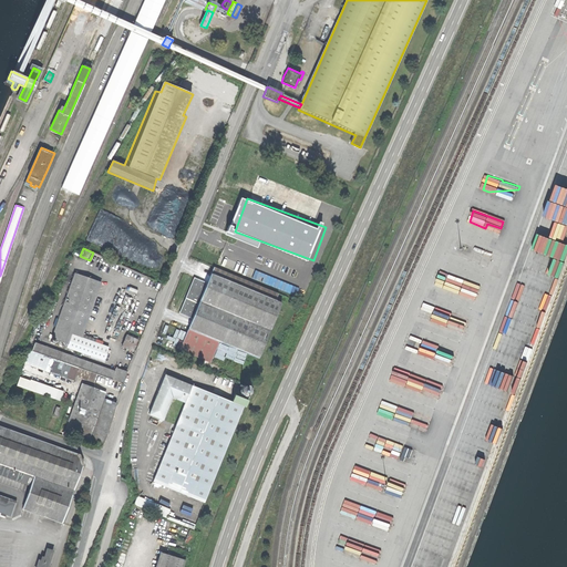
[(179,350),(212,363),(220,342),(259,359),(281,303),(276,301),(279,295),(214,268),(207,285),(196,280),(188,298),(182,313),(193,318),(179,350)]
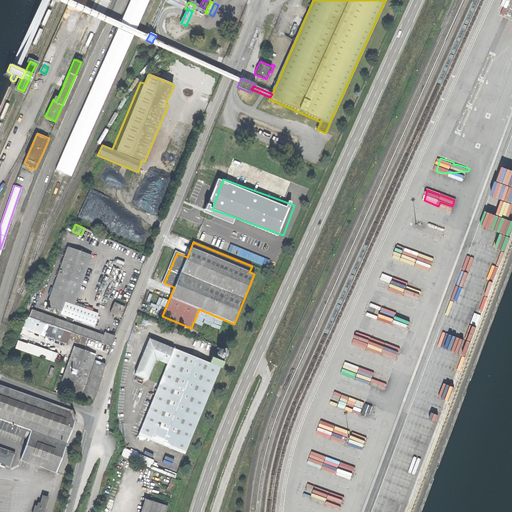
[(93,324),(98,313),(74,304),(91,254),(67,246),(46,307),(93,324)]
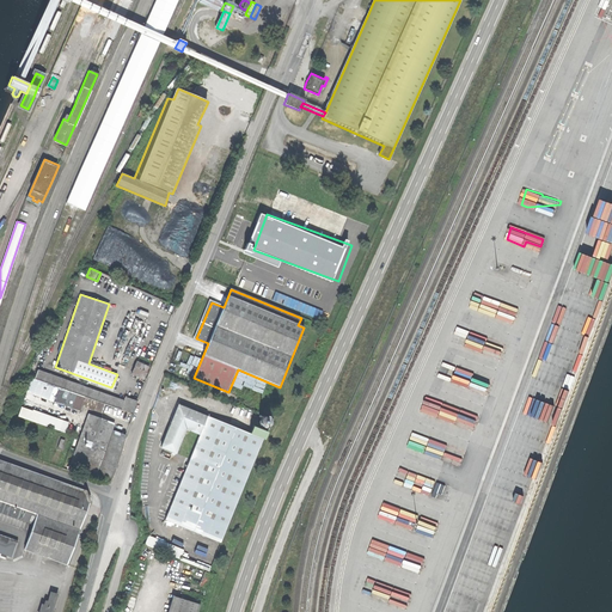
[(127,366),(148,313),(134,307),(112,360),(127,366)]
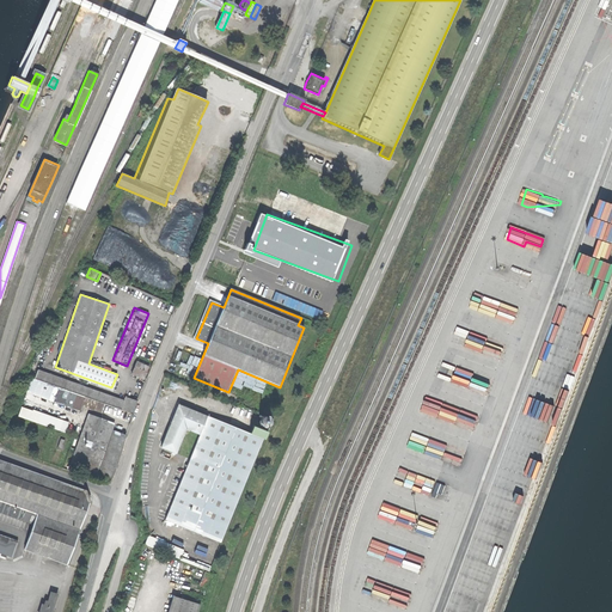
[(146,373),(150,366),(136,361),(132,373),(144,379),(146,373)]
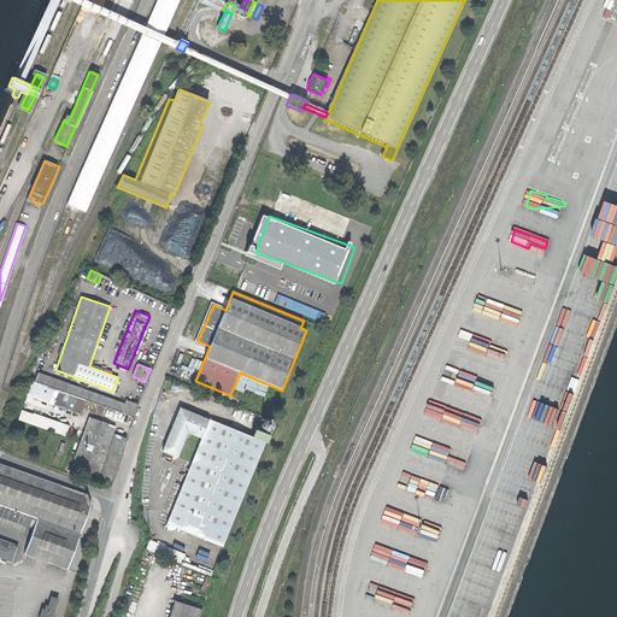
[(180,377),(191,382),(195,370),(184,366),(180,377)]
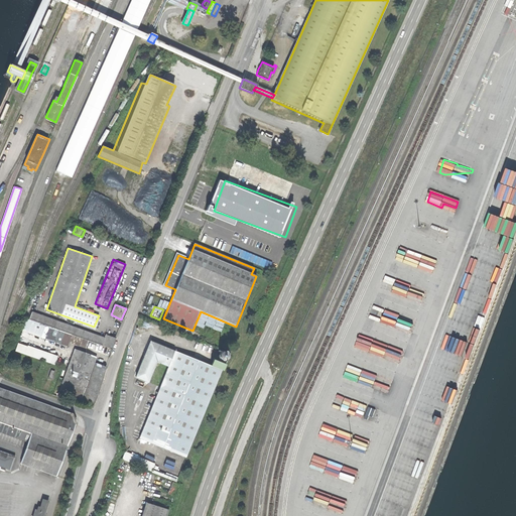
[(31,310),(28,318),(84,339),(112,349),(116,338),(106,334),(105,337),(31,310)]
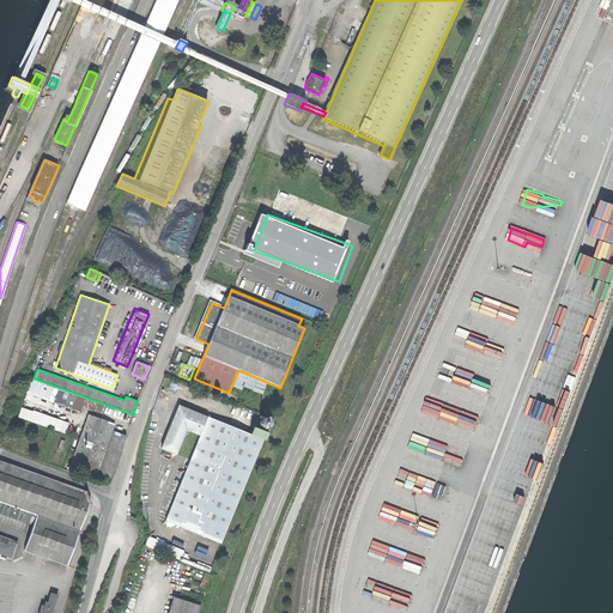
[(22,390),(79,411),(82,404),(97,410),(99,402),(34,378),(28,376),(22,390)]
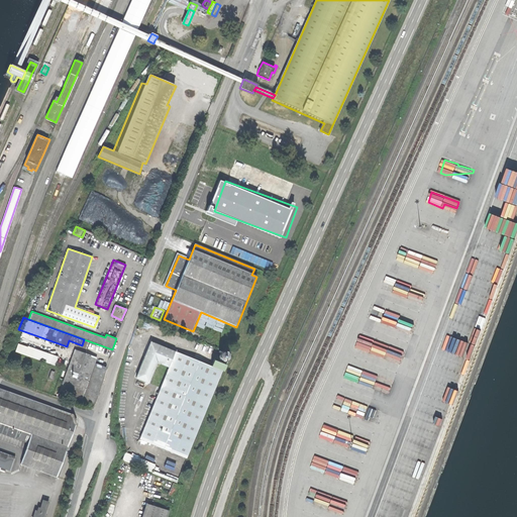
[(140,439),(187,458),(215,388),(218,389),(220,384),(217,383),(222,371),(211,367),(176,351),(176,352),(151,342),(140,368),(136,378),(148,383),(158,362),(170,367),(140,439)]
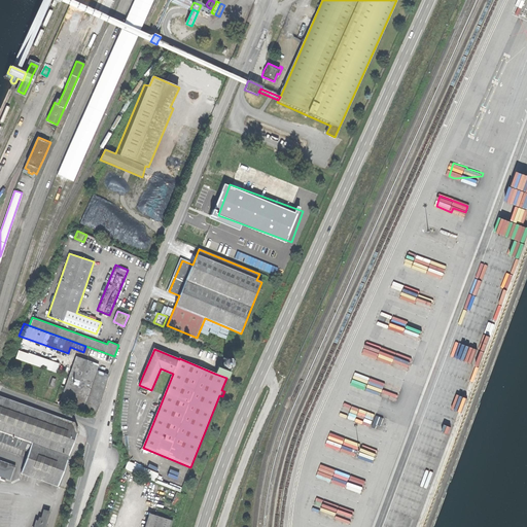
[(47,369),(57,372),(59,364),(19,350),(16,357),(47,369)]
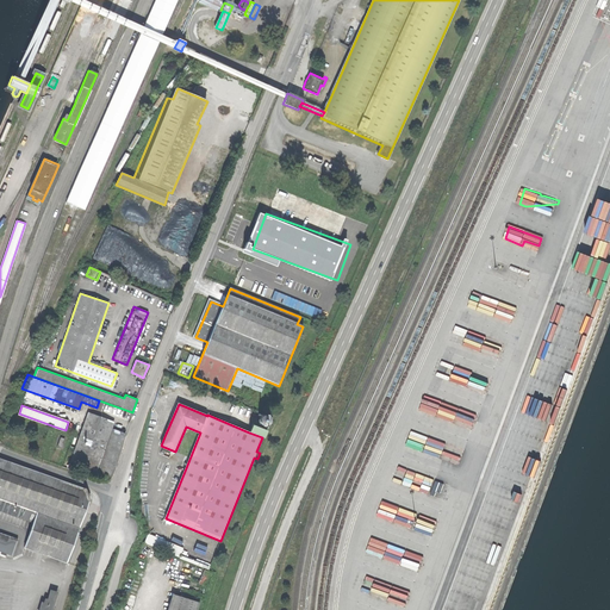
[(83,466),(110,475),(116,465),(125,433),(112,429),(114,422),(88,412),(83,425),(83,427),(76,448),(75,448),(70,461),(83,466)]
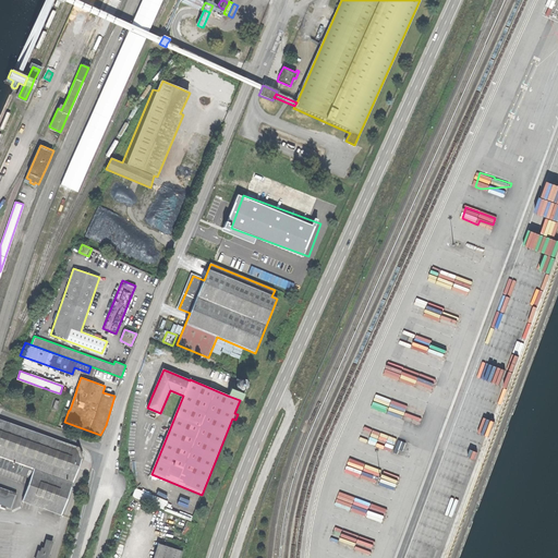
[(235,385),(234,387),(243,391),(247,383),(240,378),(239,379),(237,379),(237,380),(238,380),(237,381),(238,383),(237,385),(235,385)]
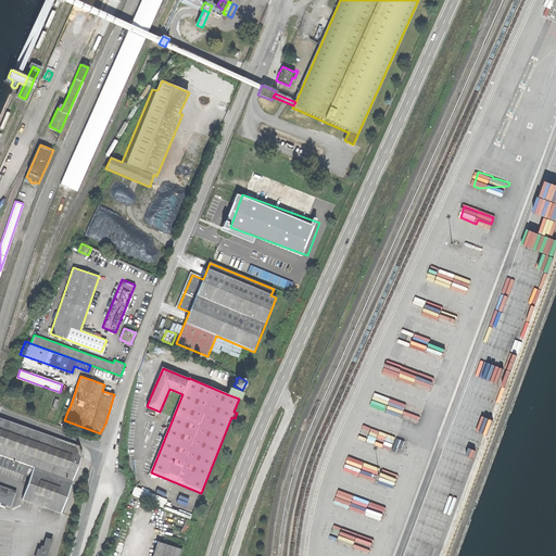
[(230,384),(227,394),(239,399),(240,400),(243,391),(242,390),(234,386),(230,384)]
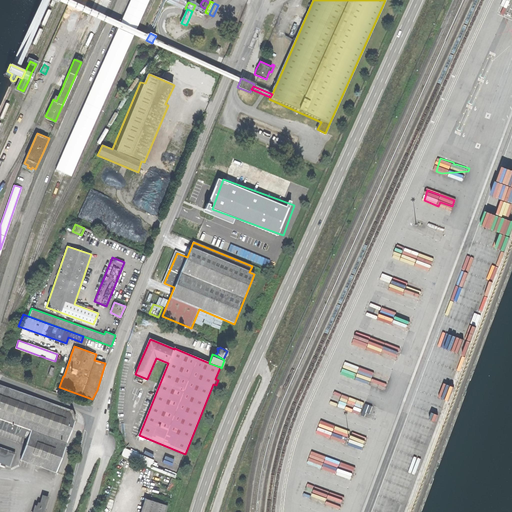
[(0,428),(28,438),(20,459),(56,472),(66,446),(75,419),(72,411),(0,384),(0,428)]
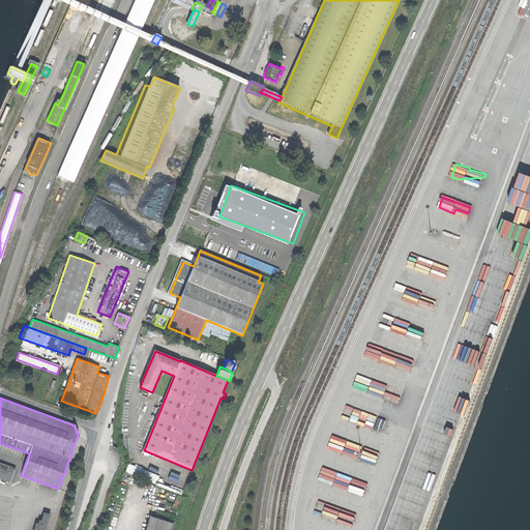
[(379,427),(382,428),(385,420),(382,419),(379,417),(374,430),(378,431),(379,427)]
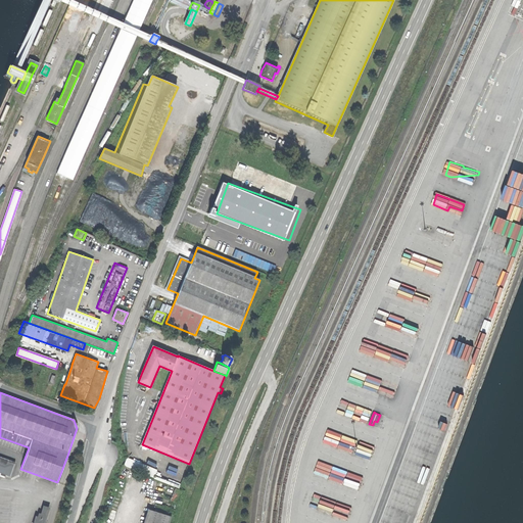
[(5,475),(10,477),(15,462),(0,457),(0,473),(1,474),(1,472),(6,474),(5,475)]
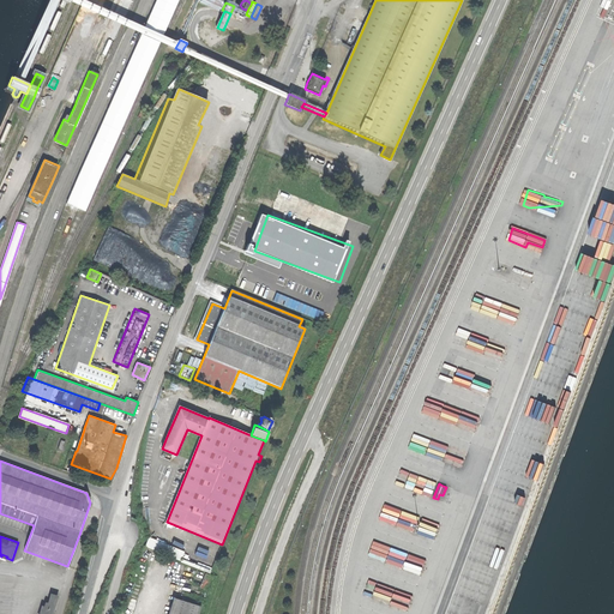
[(148,548),(181,563),(185,554),(151,540),(148,548)]
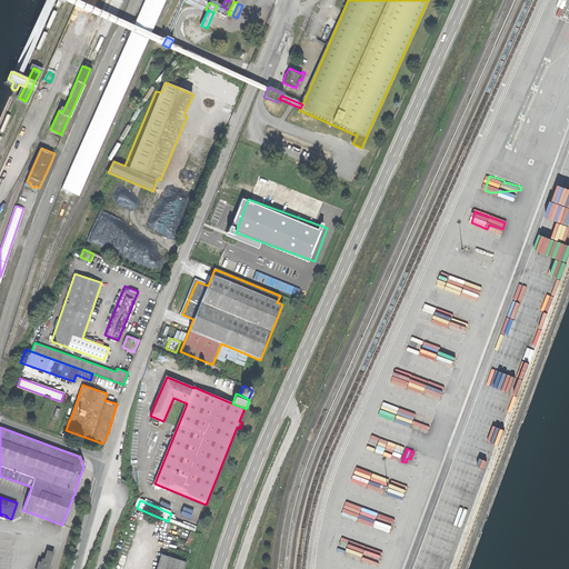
[(187,545),(193,547),(198,535),(192,532),(187,545)]
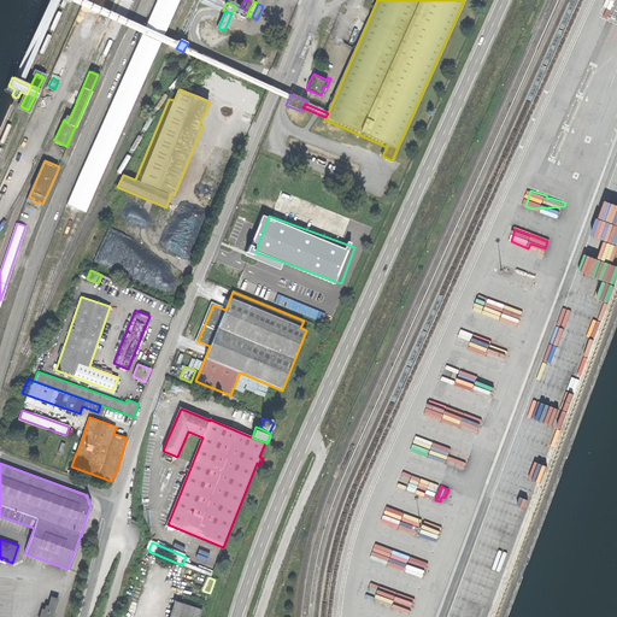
[(52,616),(59,595),(53,593),(50,606),(45,605),(41,616),(52,616)]
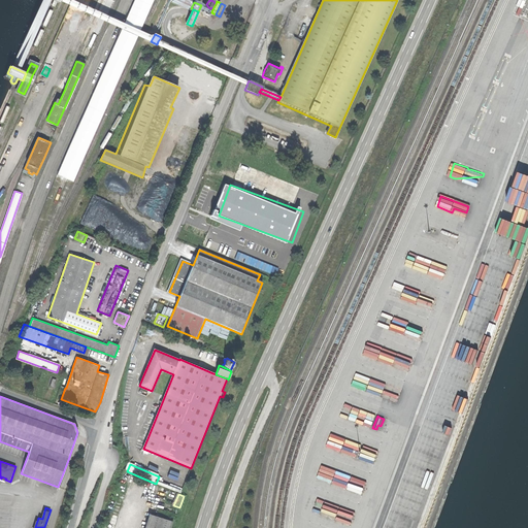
[(156,508),(153,517),(166,521),(168,514),(156,508)]
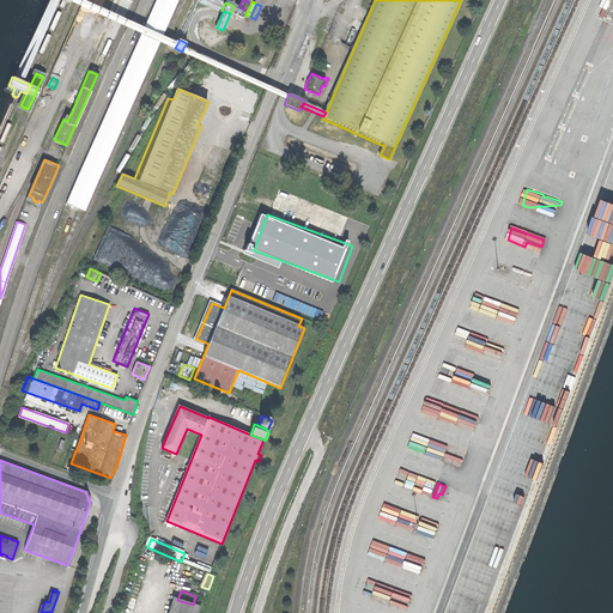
[(196,612),(199,606),(193,605),(177,600),(177,599),(173,612),(196,612)]
